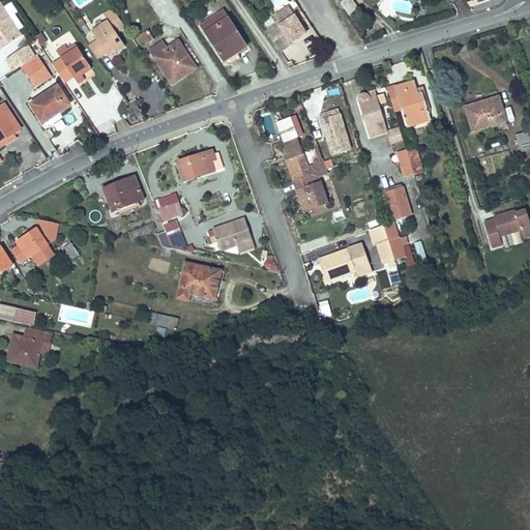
[(116,0),(147,45),(153,40),(139,16),(128,0),(116,0)]
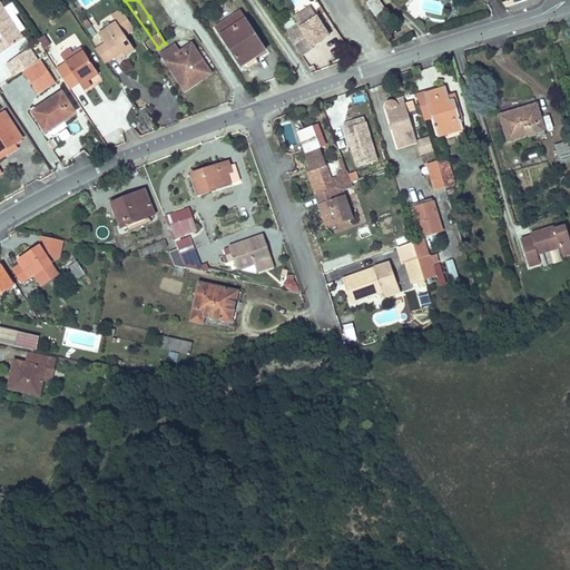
[(377,0),(372,0),(367,3),(375,15),(383,9),(377,0)]
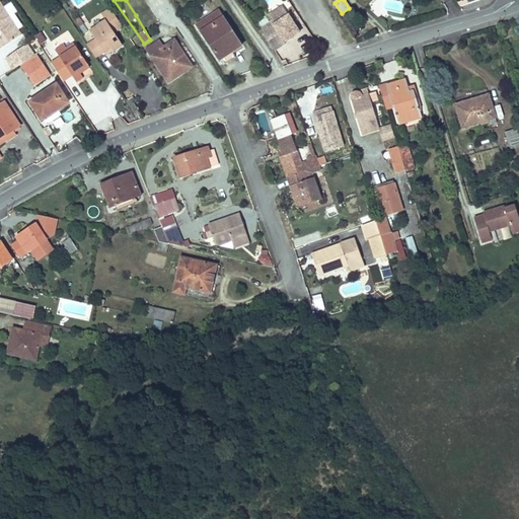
[(0,39),(0,50),(21,35),(18,31),(4,8),(0,2),(0,28),(4,36),(0,39)]
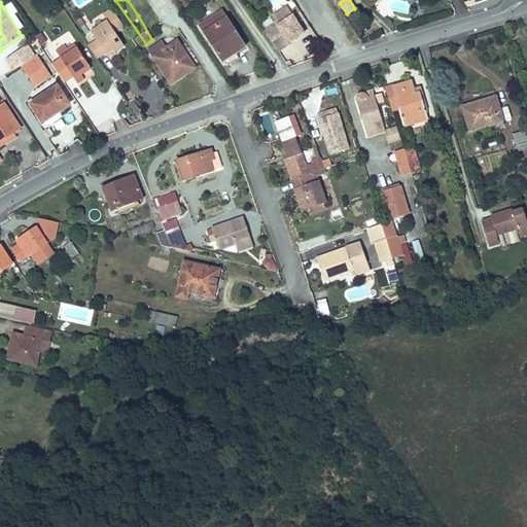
[(12,3),(9,5),(4,8),(19,32),(24,28),(15,15),(19,13),(12,3)]
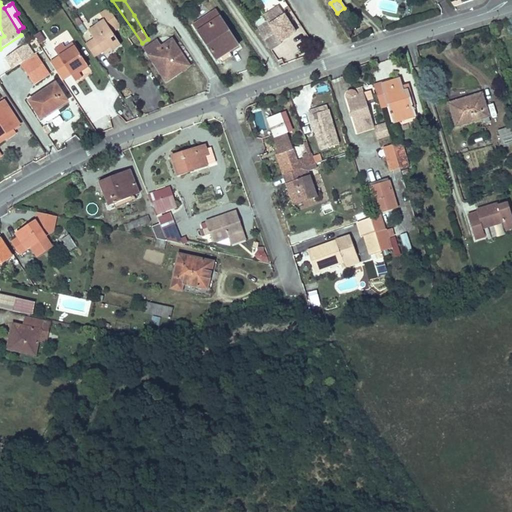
[(109,8),(100,14),(104,20),(112,33),(121,27),(115,18),(109,8)]
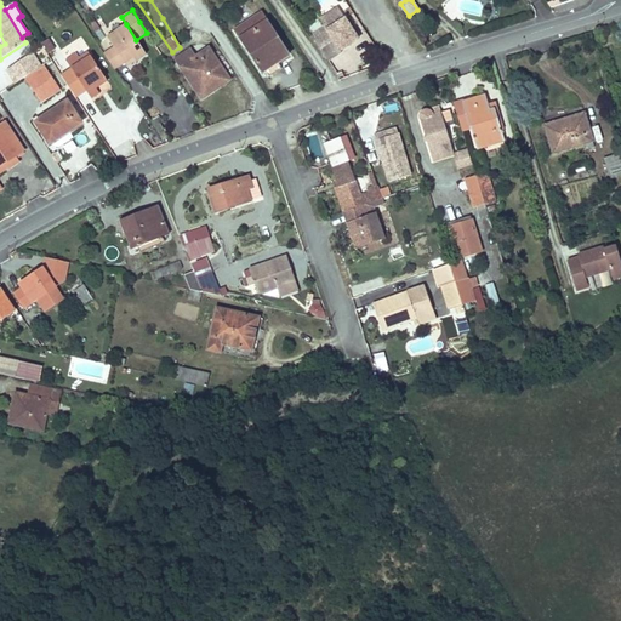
[(262,13),(235,30),(263,72),(290,55),(262,13)]
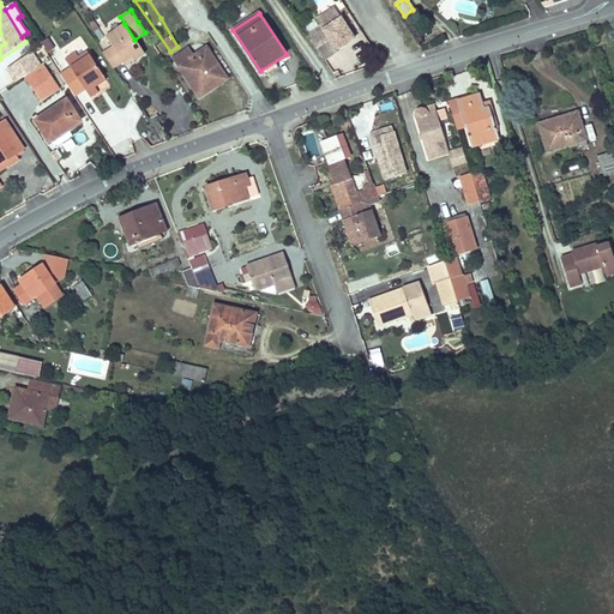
[(338,13),(308,34),(325,60),(338,52),(337,50),(355,40),(338,13)]
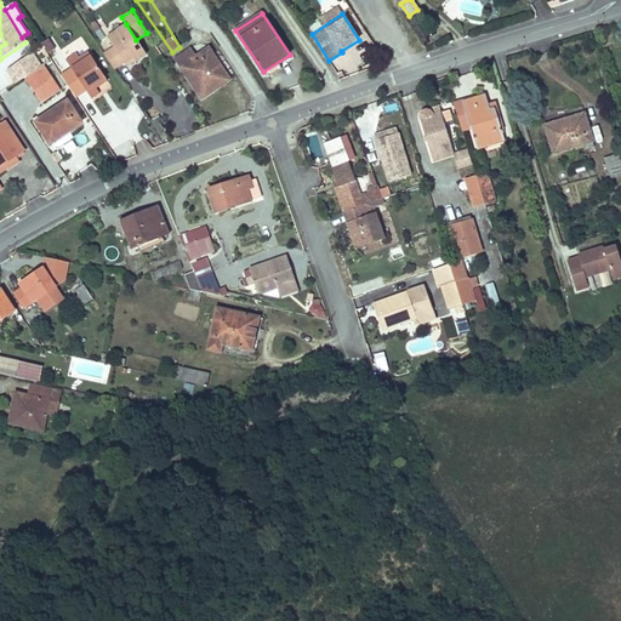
[(114,46),(104,53),(114,69),(125,62),(134,56),(137,61),(146,55),(136,40),(126,24),(108,36),(114,46)]
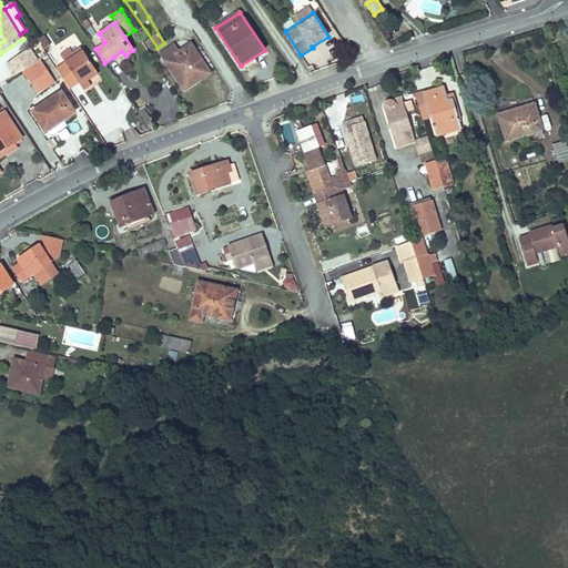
[(44,36),(38,41),(43,49),(50,44),(44,36)]
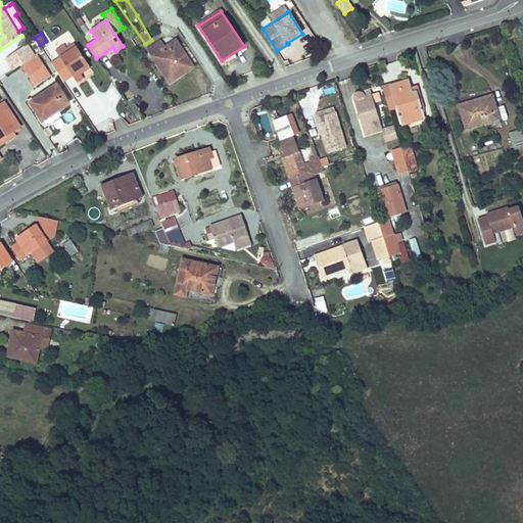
[(180,77),(178,73),(192,63),(177,41),(164,48),(160,41),(148,49),(171,83),(180,77)]
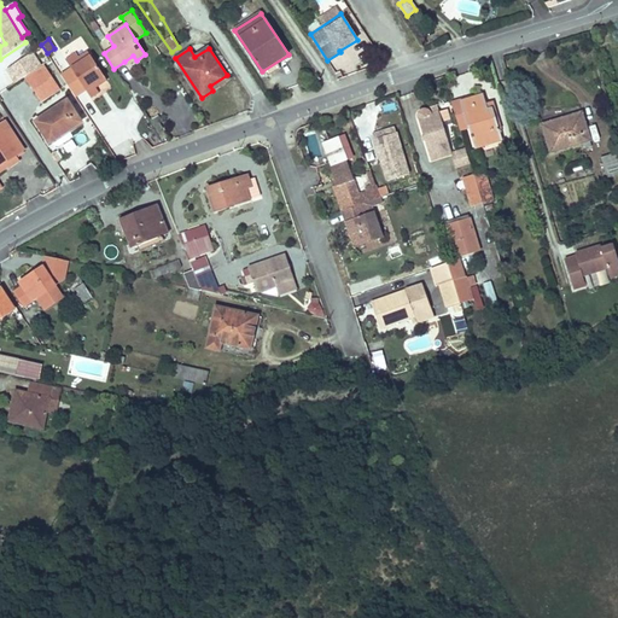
[(69,64),(71,69),(91,56),(88,52),(79,58),(76,54),(66,62),(69,64)]
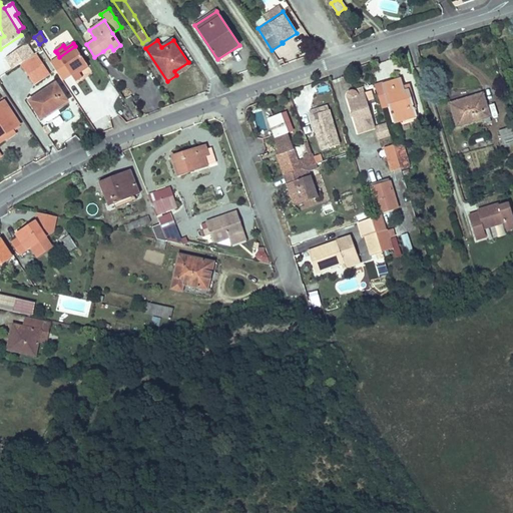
[(5,59),(12,69),(35,54),(28,44),(5,59)]
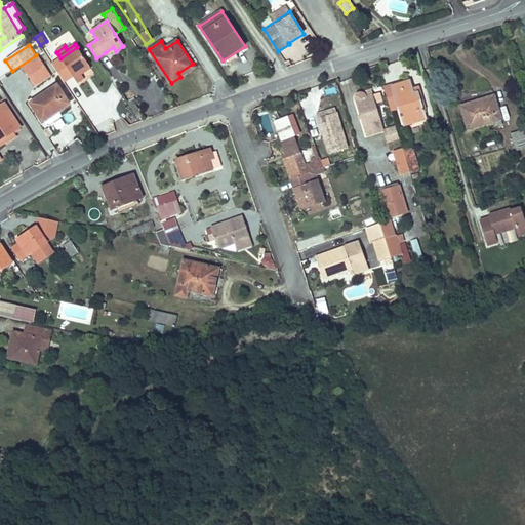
[(82,75),(79,72),(89,65),(77,47),(61,58),(73,77),(78,84),(84,80),(82,75)]
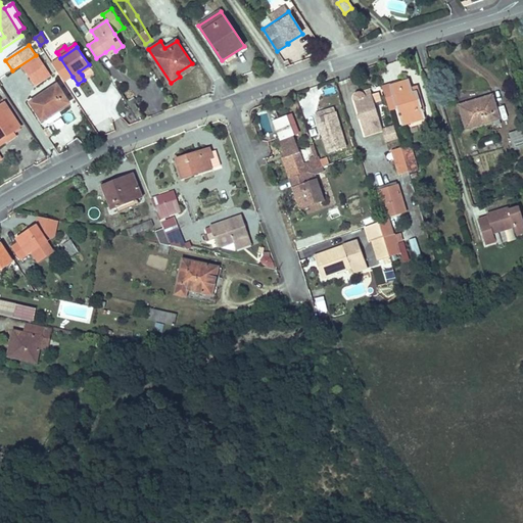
[(112,47),(105,52),(107,56),(115,51),(112,47)]
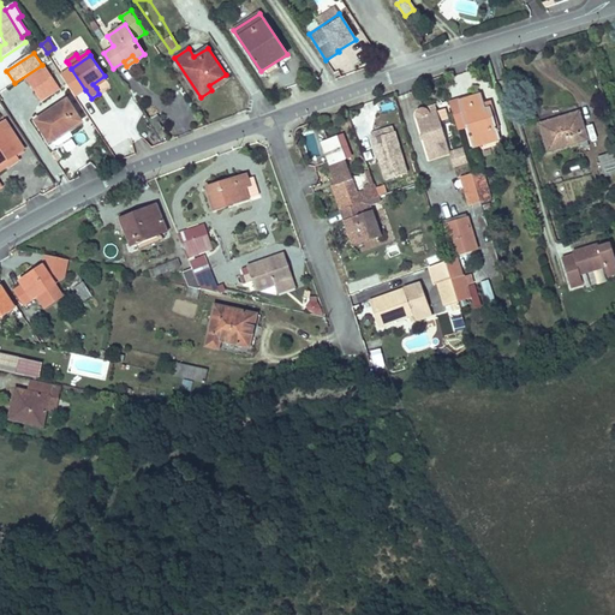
[(45,66),(27,79),(41,102),(60,89),(45,66)]
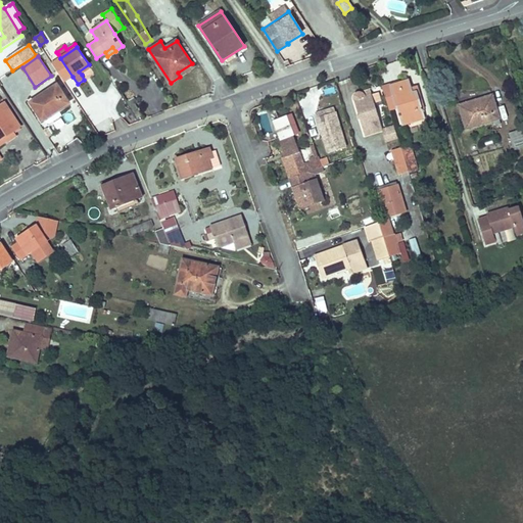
[(73,77),(60,58),(52,63),(65,83),(73,77)]
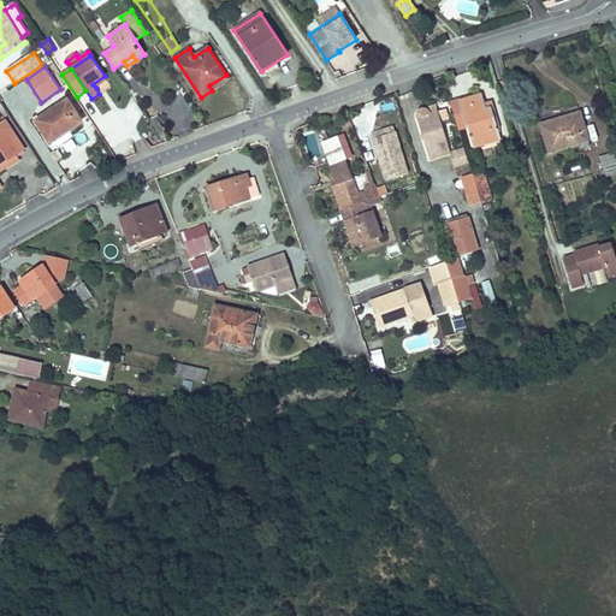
[(226,75),(209,86),(212,90),(229,78),(226,75)]
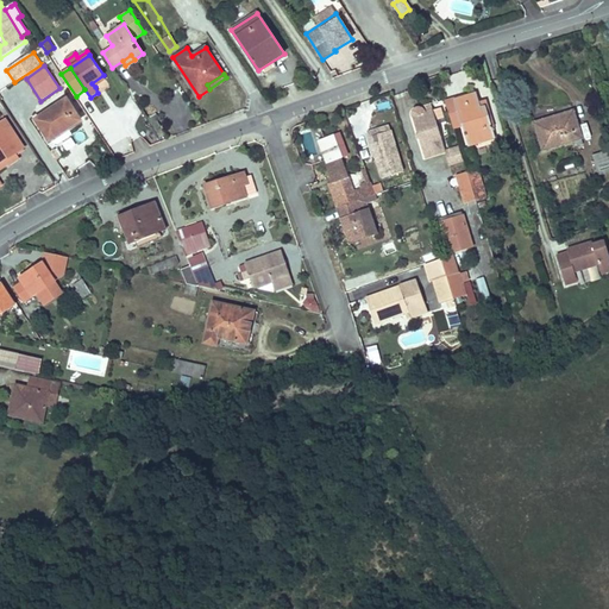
[(104,75),(92,83),(95,87),(106,80),(104,75)]
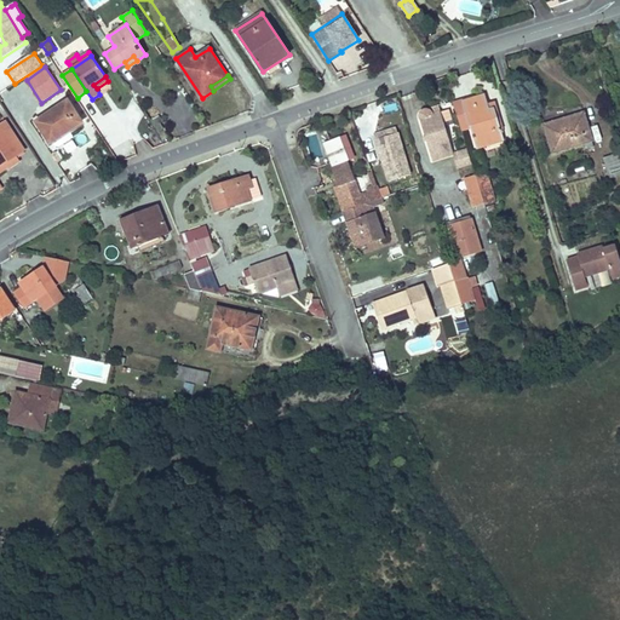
[(489,109),(488,104),(484,95),(463,101),(463,102),(471,128),(477,147),(504,139),(494,108),(489,109)]
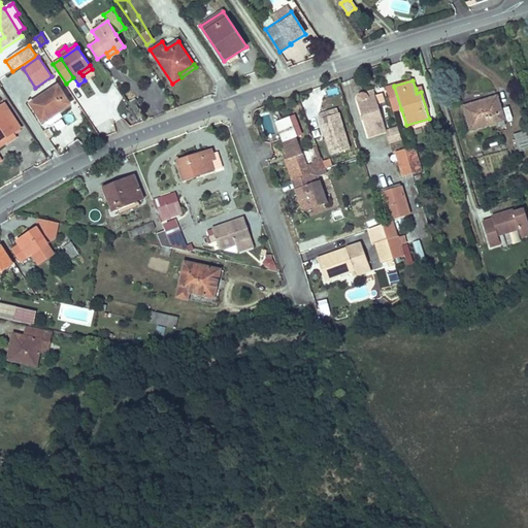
[(57,87),(31,104),(42,122),(58,110),(59,111),(69,104),(57,87)]
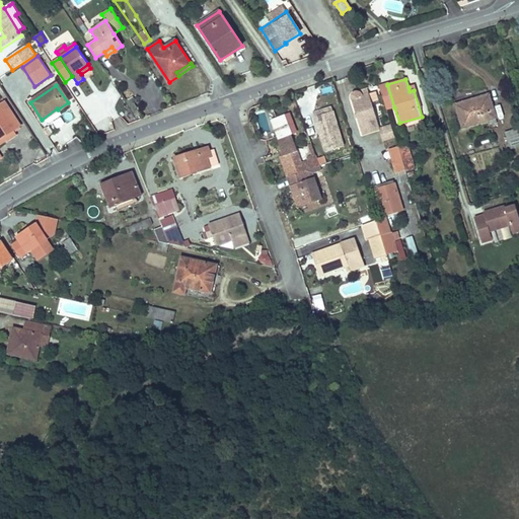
[(387,85),(380,88),(387,109),(394,107),(387,85)]
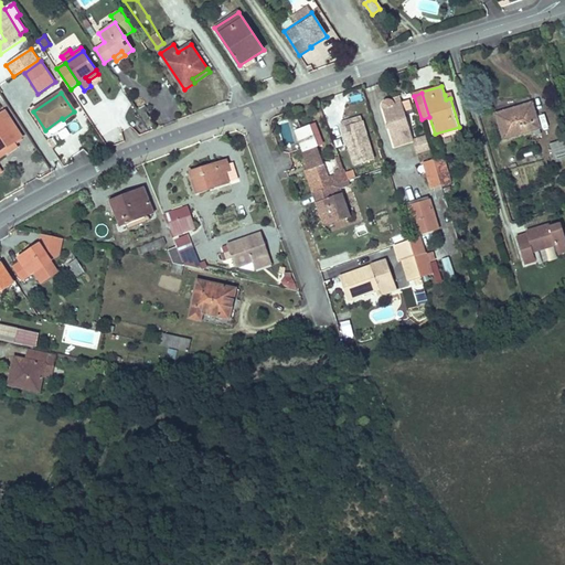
[(382,104),(382,107),(394,147),(413,141),(416,152),(430,148),(426,136),(413,140),(401,102),(393,104),(392,102),(390,100),(388,99),(386,100),(383,102),(382,104)]
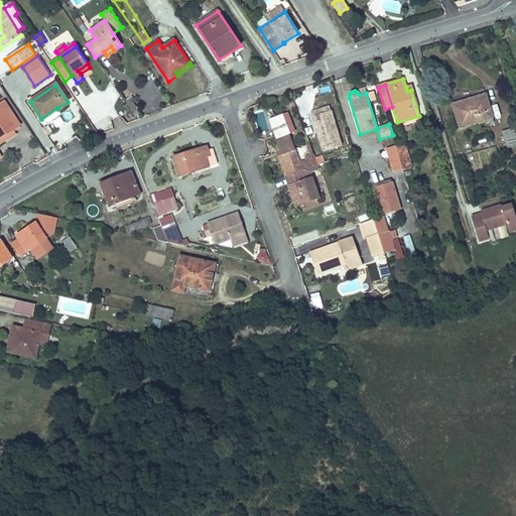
[(460,127),(487,119),(492,117),(493,116),(491,108),(487,109),(486,105),(489,104),(486,93),(452,104),(460,127)]
